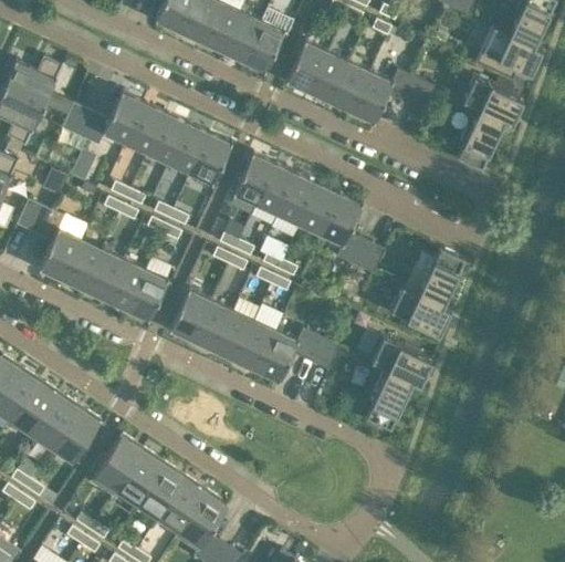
[(157,21),(178,31),(191,0),(165,0),(155,22),(156,22),(157,21)]
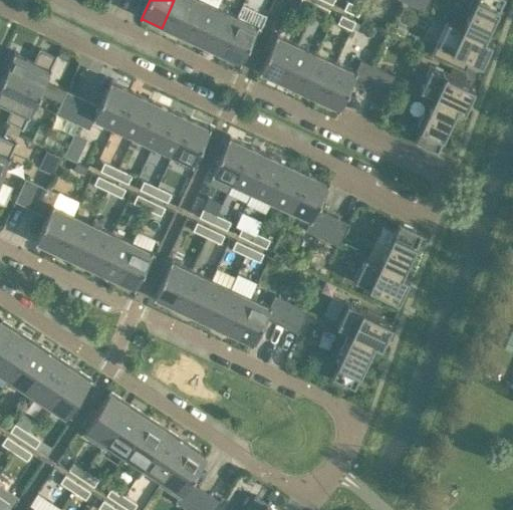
[(174,0),(162,28),(181,37),(198,1),(196,0),(174,0)]
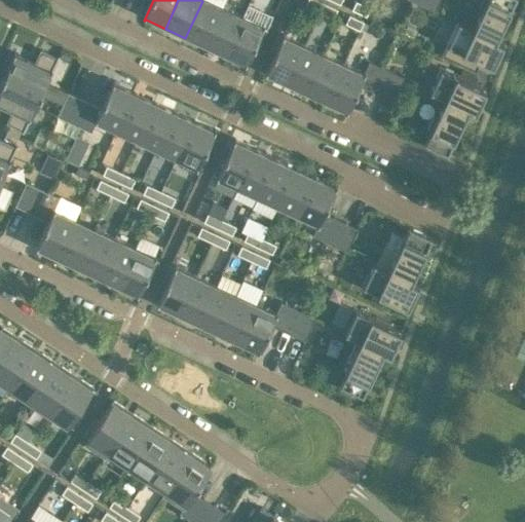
[(309,0),(305,8),(320,14),(324,6),(310,0),(309,0)]
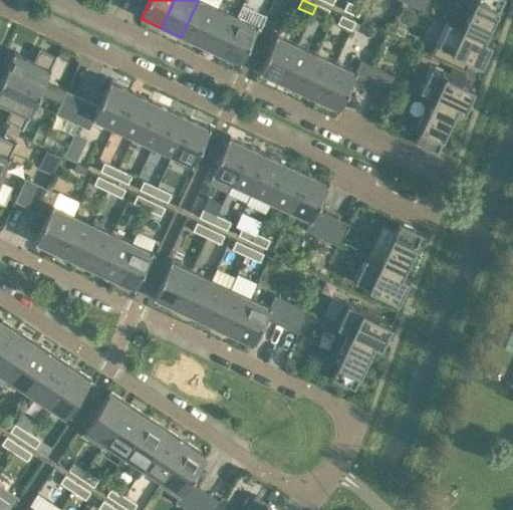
[(414,9),(418,0),(405,0),(404,4),(414,9)]
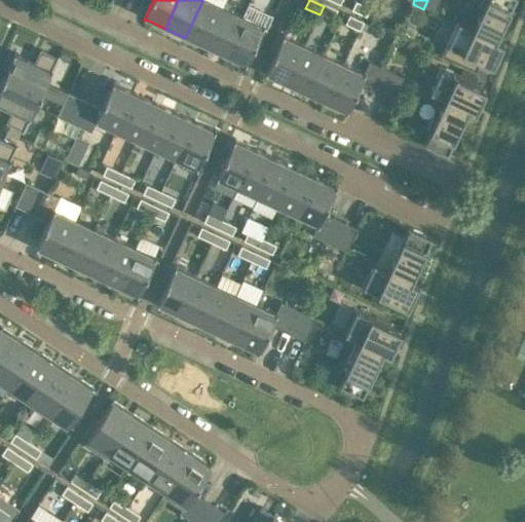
[(441,0),(427,0),(423,9),(435,14),(441,0)]
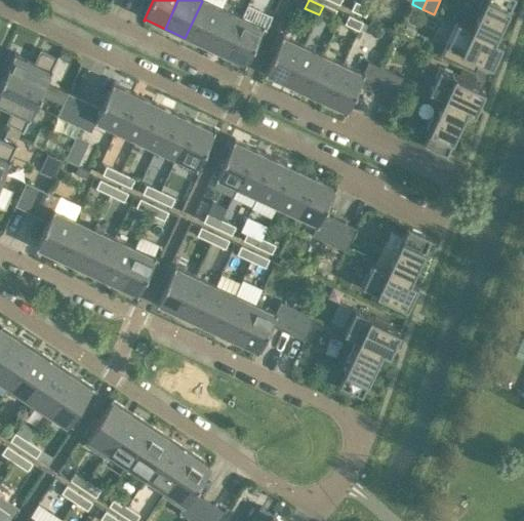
[(495,42),(513,5),(515,0),(483,0),(478,12),(481,13),(472,31),(495,42)]
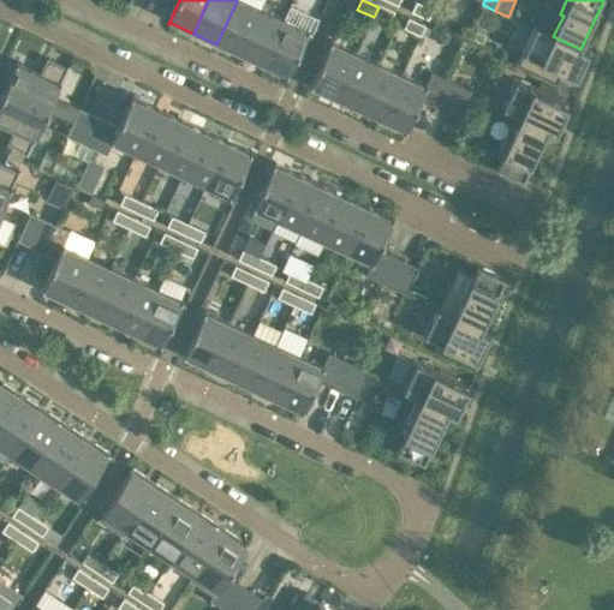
[(216,45),(240,55),(261,12),(237,1),(216,45)]
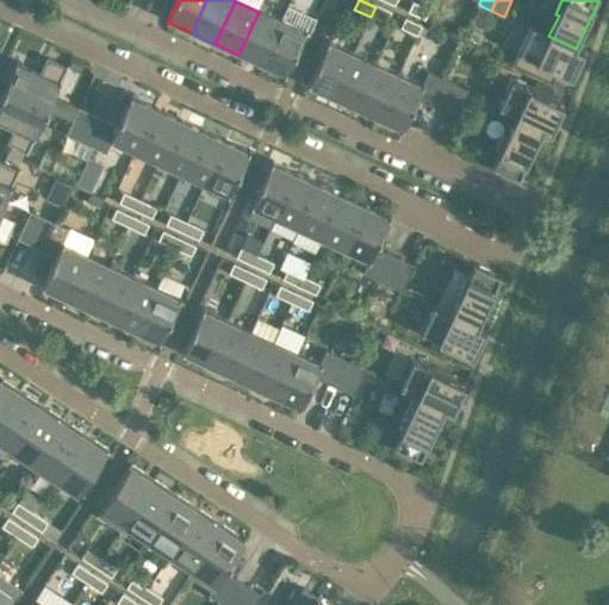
[(409,14),(426,23),(429,13),(414,5),(409,14)]
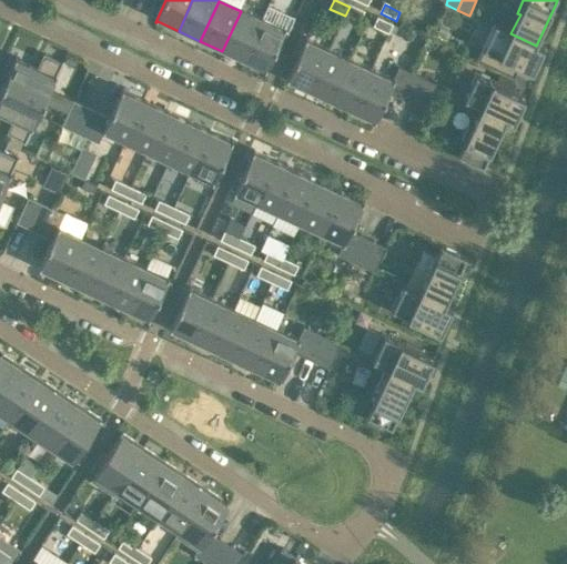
[(350,7),(345,16),(361,23),(365,13),(350,7)]
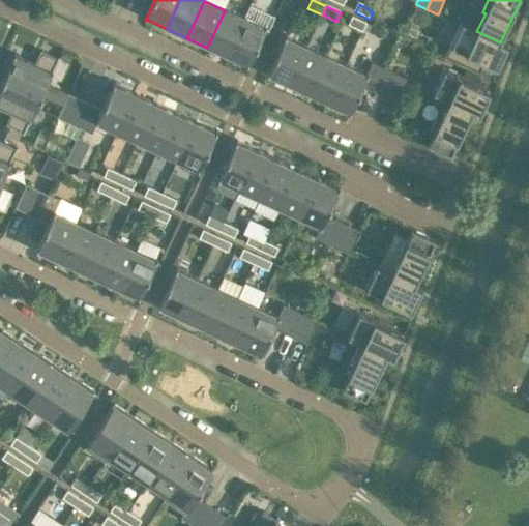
[(207,48),(228,57),(245,20),(225,10),(207,48)]
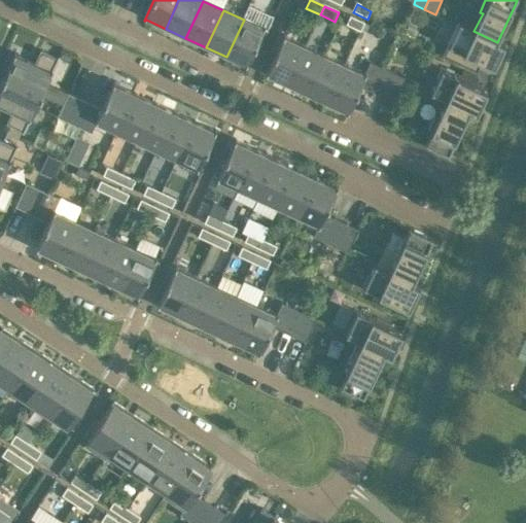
[(346,27),(360,34),(364,25),(350,19),(346,27)]
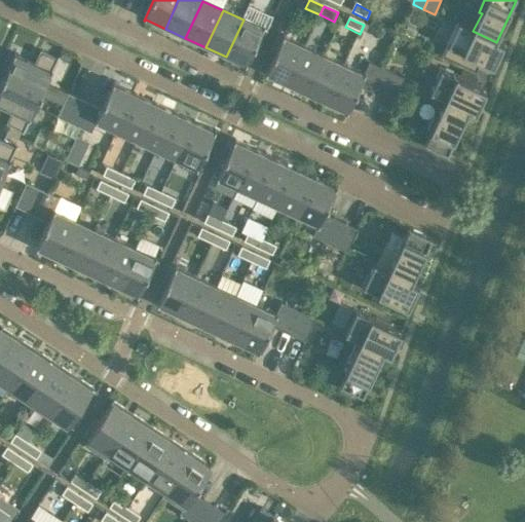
[(263,29),(244,20),(226,57),(246,67),(245,68),(246,68),(256,46),(260,48),(267,33),(263,31),(265,28),(263,28),(263,29)]
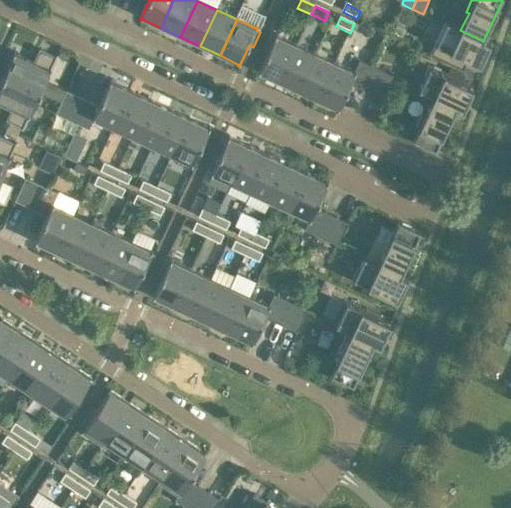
[(480,67),(487,52),(490,44),(483,41),(460,30),(446,23),(430,57),(463,72),(468,62),(480,67)]
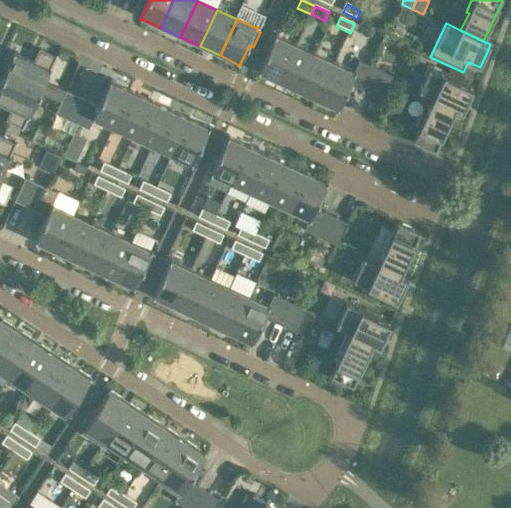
[(260,74),(279,83),(296,47),(277,38),(277,37),(276,36),(275,39),(271,37),(264,52),(268,54),(258,75),(259,75),(260,74)]
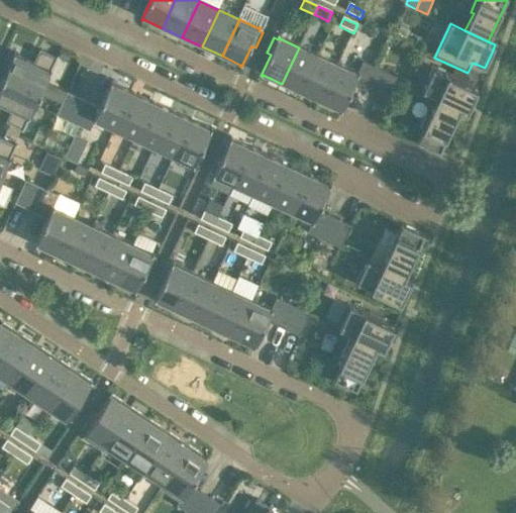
[(318,57),(299,47),(282,84),(302,93),(318,57)]
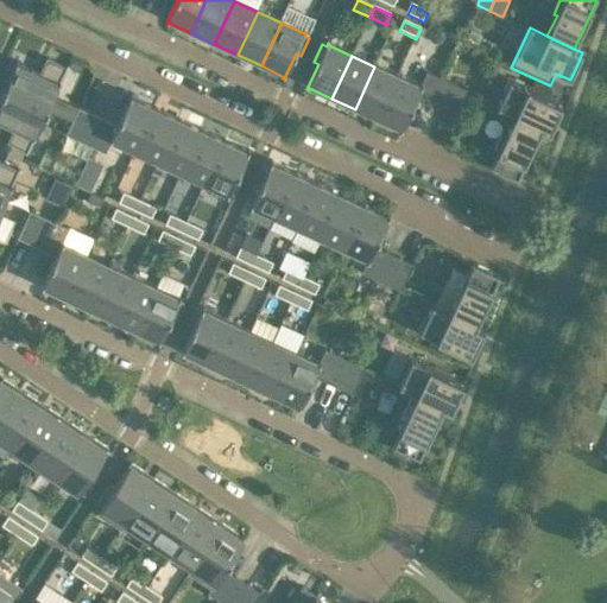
[(17,64),(5,90),(48,112),(68,69),(67,69),(65,70),(48,61),(40,76),(18,67),(19,64),(17,64)]
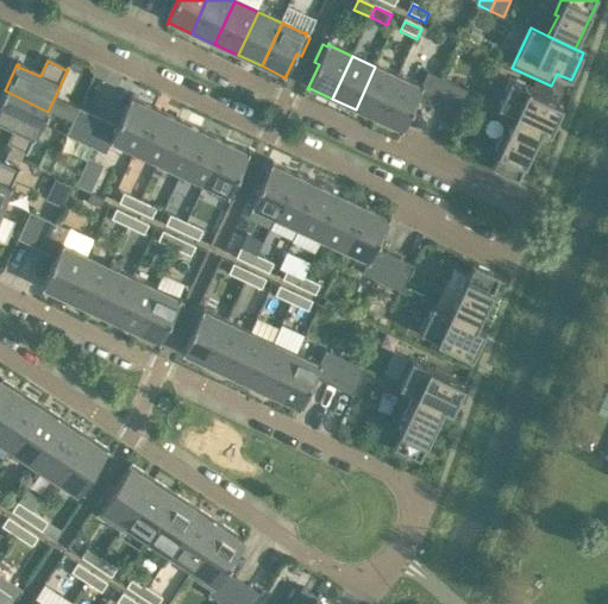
[(399,77),(375,67),(356,109),(378,120),(399,77)]
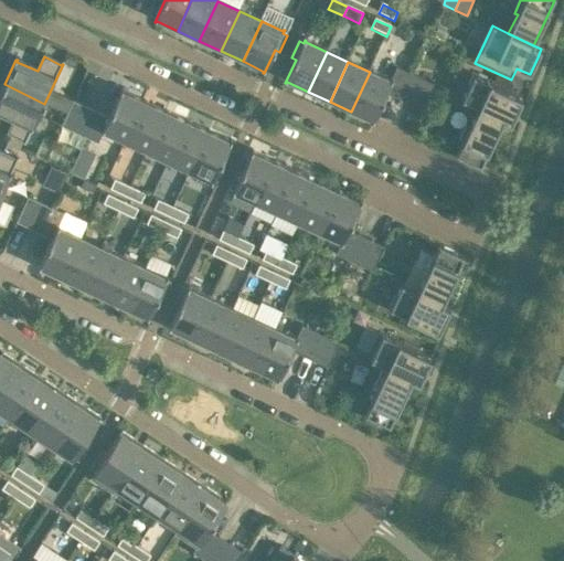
[(397,101),(410,75),(397,70),(391,82),(385,95),(386,95),(397,101)]
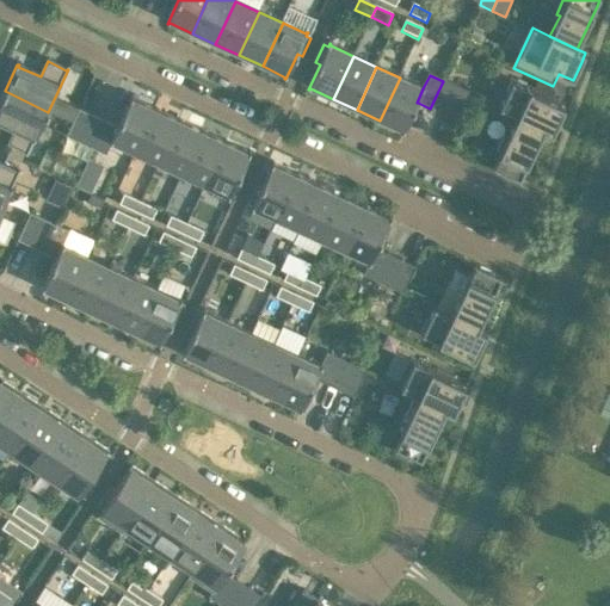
[(404,134),(418,103),(417,103),(423,88),(400,78),(380,121),(402,131),(402,134),(404,134)]
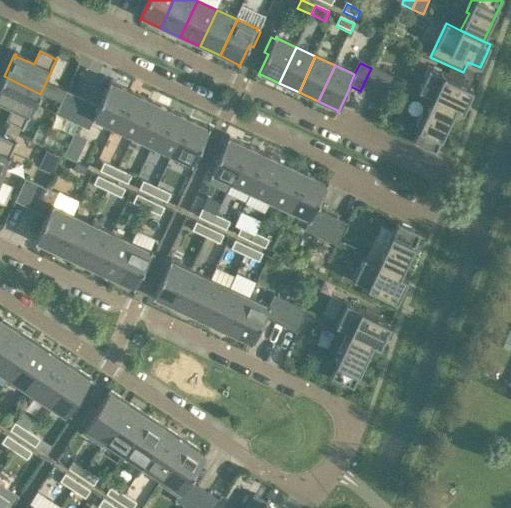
[(360,91),(372,96),(382,74),(371,68),(360,91)]
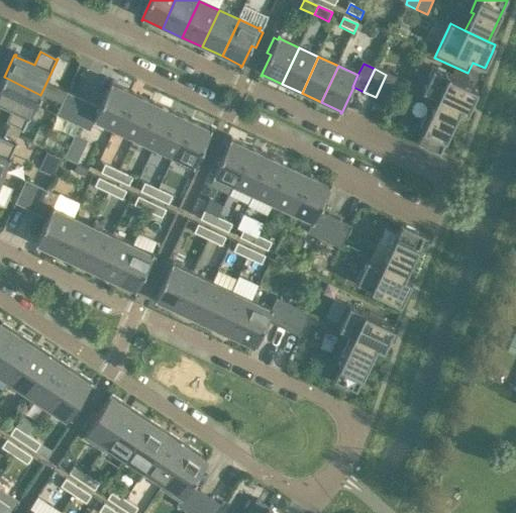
[(437,100),(460,110),(468,114),(478,91),(467,85),(468,83),(453,77),(452,79),(433,70),(422,93),(437,100)]
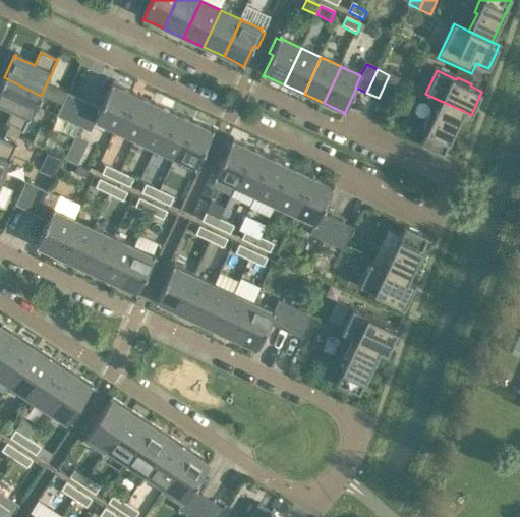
[(389,75),(379,98),(390,103),(400,80),(389,75)]
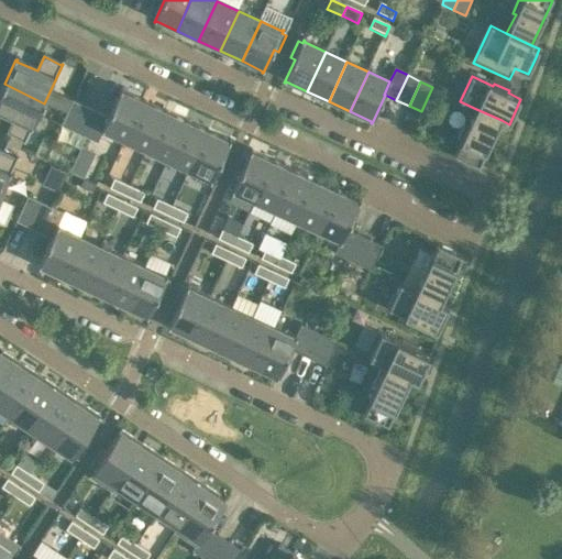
[(44,103),(4,84),(0,92),(0,113),(13,121),(7,135),(24,143),(23,144),(25,145),(44,103)]
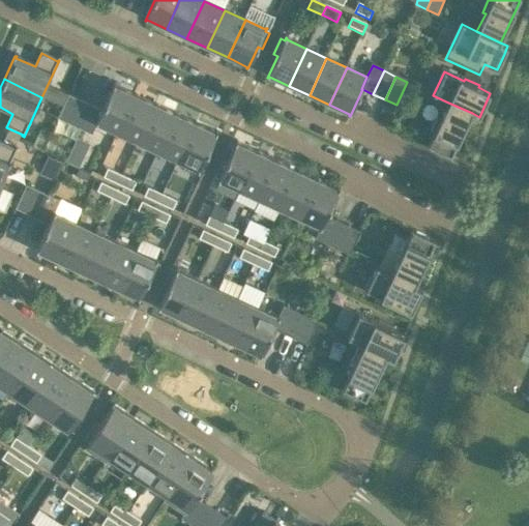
[(115,85),(101,113),(103,113),(97,124),(117,134),(135,96),(115,87),(116,86),(115,85)]
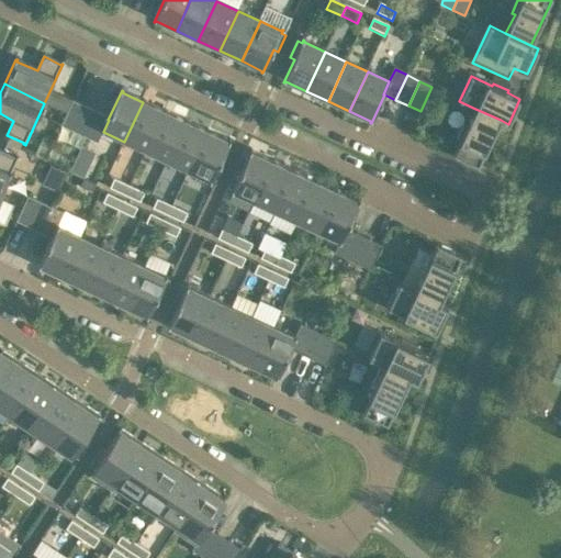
[(124,142),(146,152),(165,112),(143,102),(124,142)]
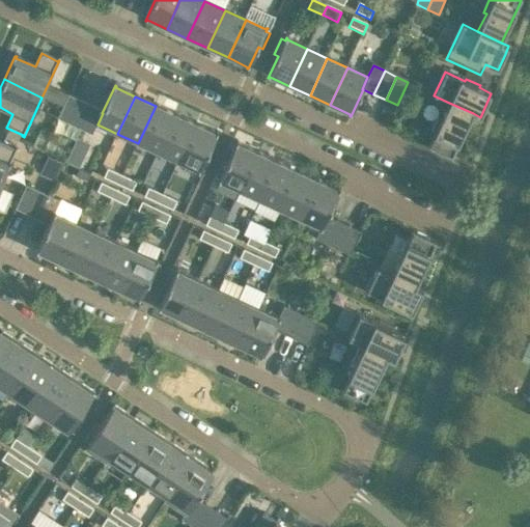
[(70,126),(80,103),(68,98),(58,120),(70,126)]
